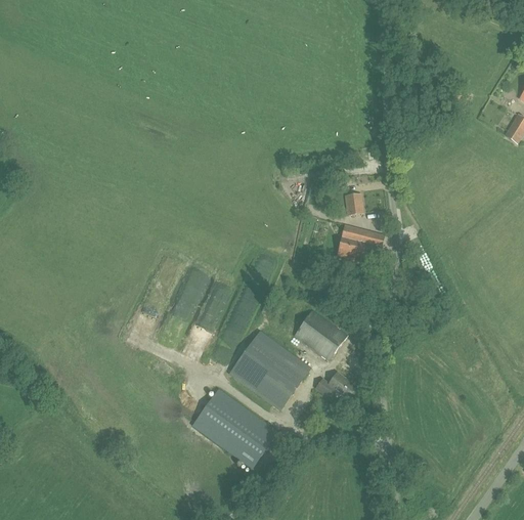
[(523,115),(519,113),(506,133),(518,141),(523,130),(523,115)]
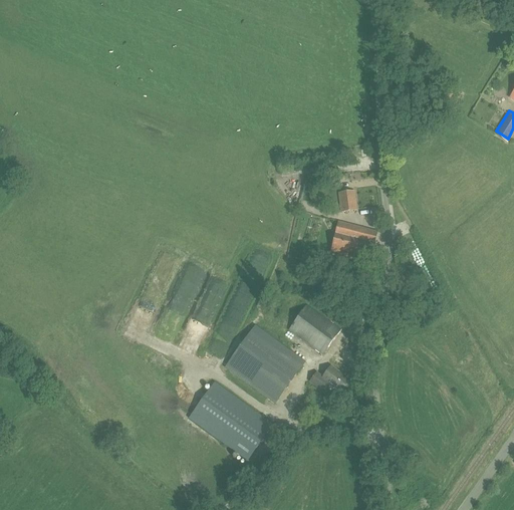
[(339,190),(342,209),(357,207),(354,188),(339,190)]
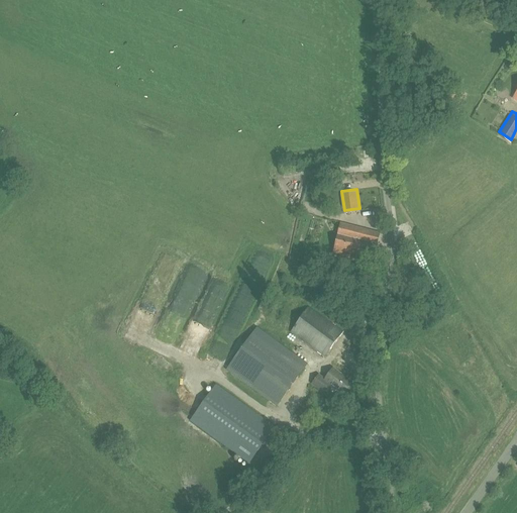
[(380,229),(340,219),(332,249),(341,251),(341,253),(372,261),(380,229)]
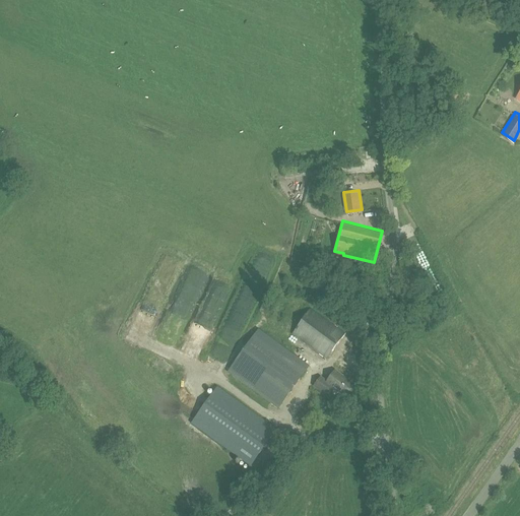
[(363,269),(362,277),(372,280),(373,270),(363,269)]
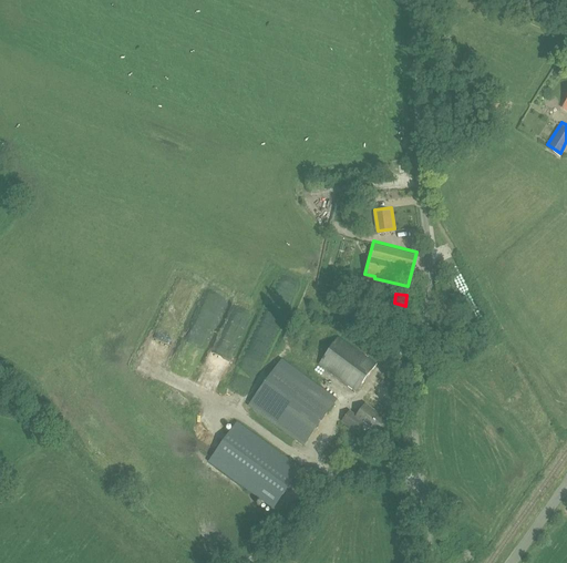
[(359,386),(375,364),(338,336),(321,358),(359,386)]
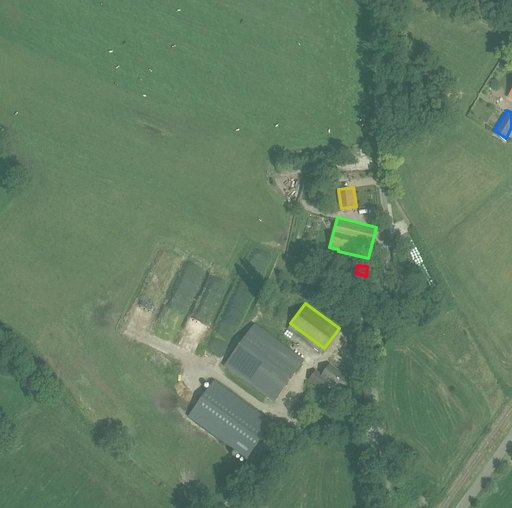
[(255,322),(225,363),(274,398),(304,357),(255,322)]
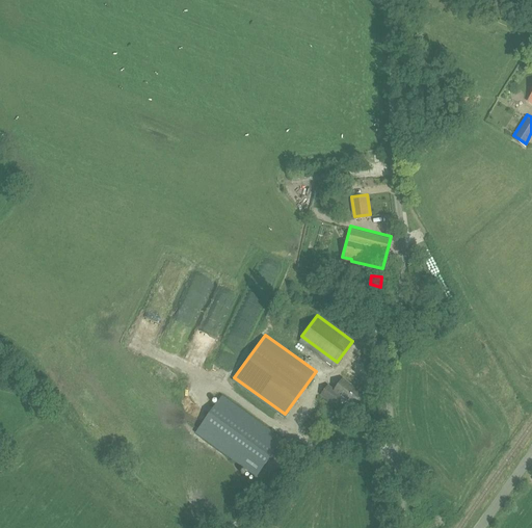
[(343,375),(335,387),(341,392),(340,393),(352,402),(362,390),(343,375)]
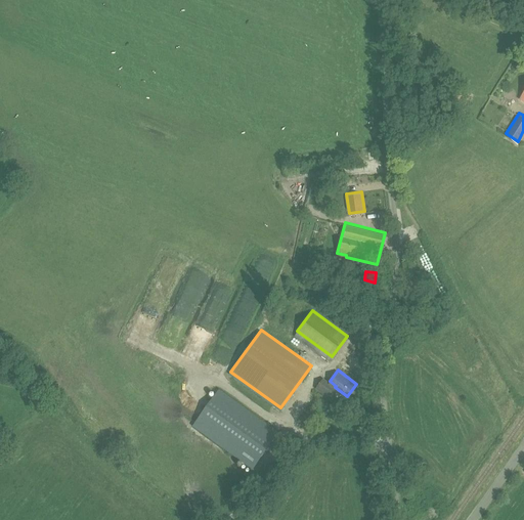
[(330,394),(335,387),(336,386),(330,381),(323,377),(317,385),(330,394)]
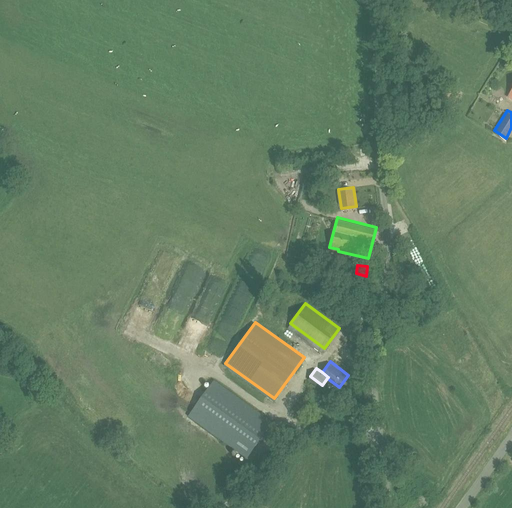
[(189,413),(240,450),(247,455),(272,420),(214,378),(189,413)]
